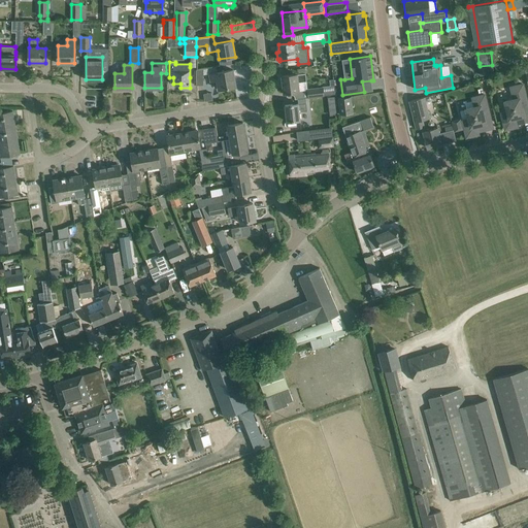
[(217,72),(209,73),(210,80),(217,79),(219,89),(220,89),(221,91),(228,90),(228,87),(236,86),(233,69),(217,72)]
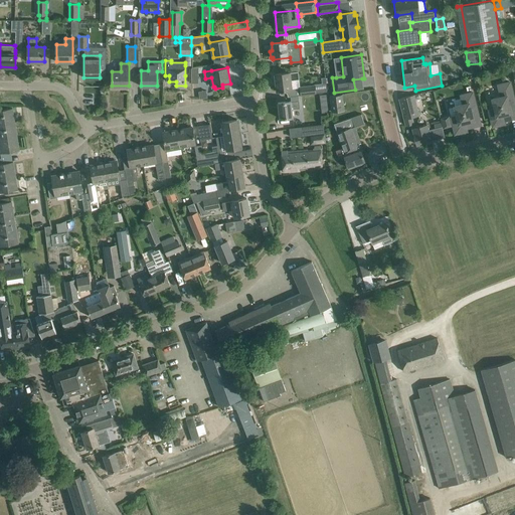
[(299,79),(298,71),(275,73),(276,81),(274,81),(273,83),(274,89),(275,90),(277,90),(277,91),(281,90),(281,91),(284,91),(284,90),(292,89),(291,80),(299,79)]
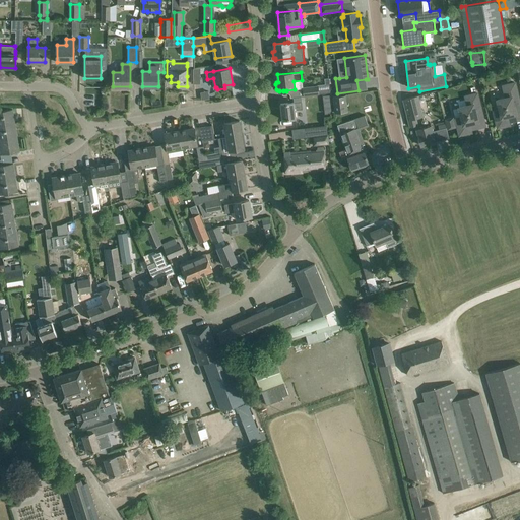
[(499,109),(494,111),(498,128),(509,125),(509,122),(514,121),(519,119),(519,105),(515,82),(503,85),(506,98),(497,100),(499,109)]
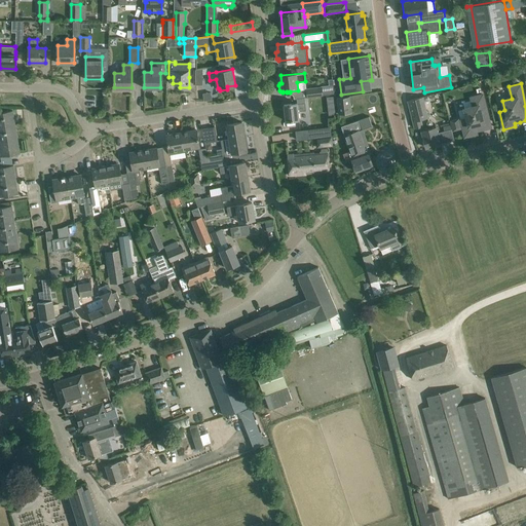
[(306,88),(304,88),(304,90),(305,97),(323,95),(334,94),(333,85),(322,86),(306,88)]
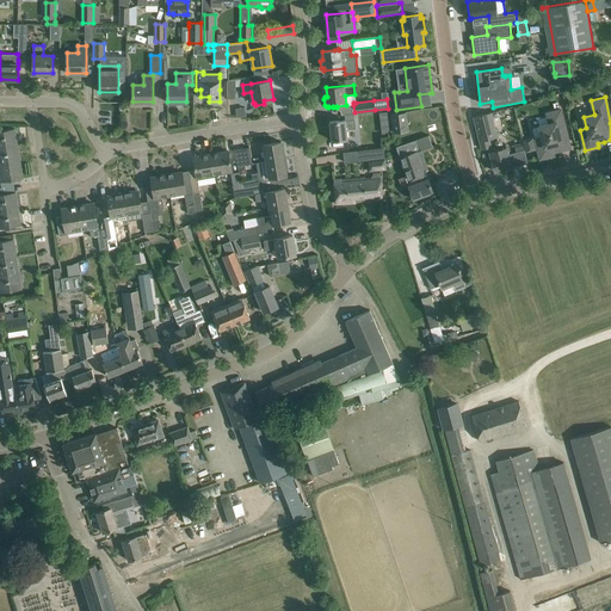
[(245,107),(236,109),(238,117),(246,116),(245,107)]
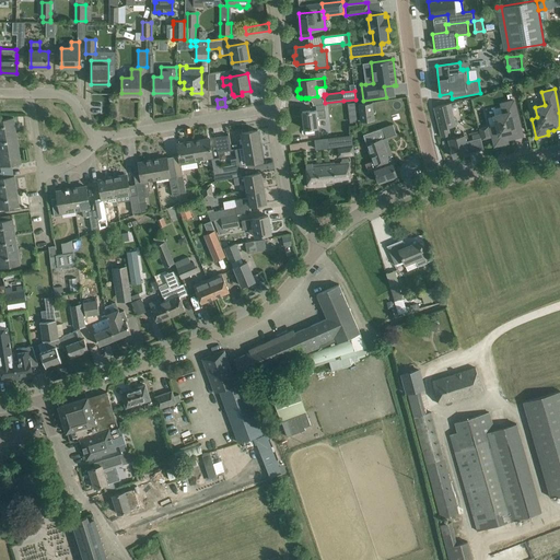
[(490,125),(479,128),(481,139),(492,137),(494,146),(508,142),(506,139),(513,138),(522,136),(521,127),(514,101),(501,104),(503,113),(494,115),(497,126),(490,127),(490,125)]
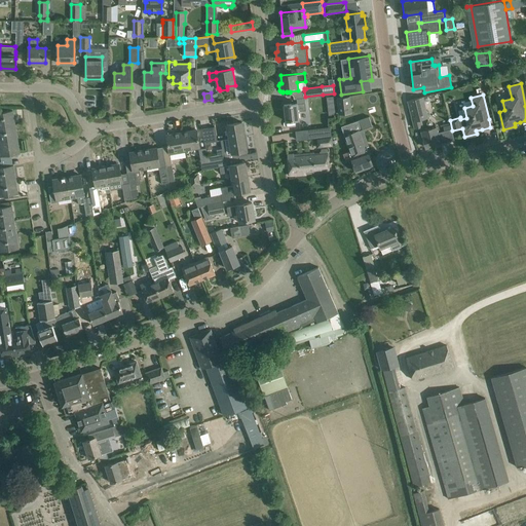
[(294,104),(284,105),(286,121),(296,120),(299,119),(298,111),(305,110),(304,103),(304,97),(297,98),(297,103),(294,104)]
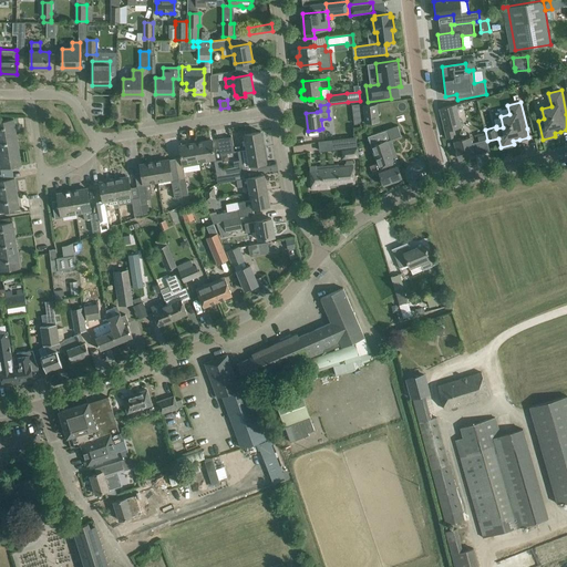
[(363,105),(364,123),(379,122),(378,104),(363,105)]
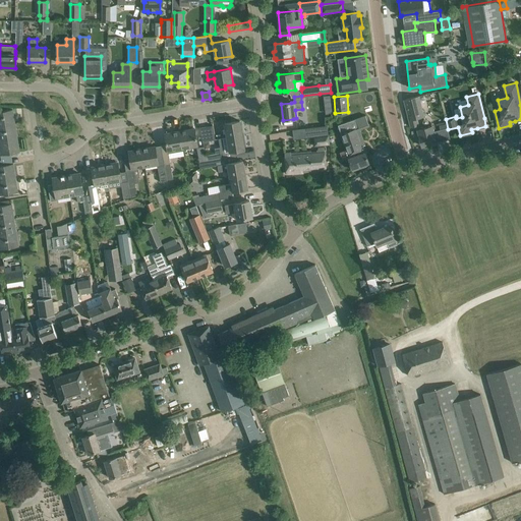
[(423,116),(418,96),(404,100),(410,127),(417,125),(415,118),(423,116)]
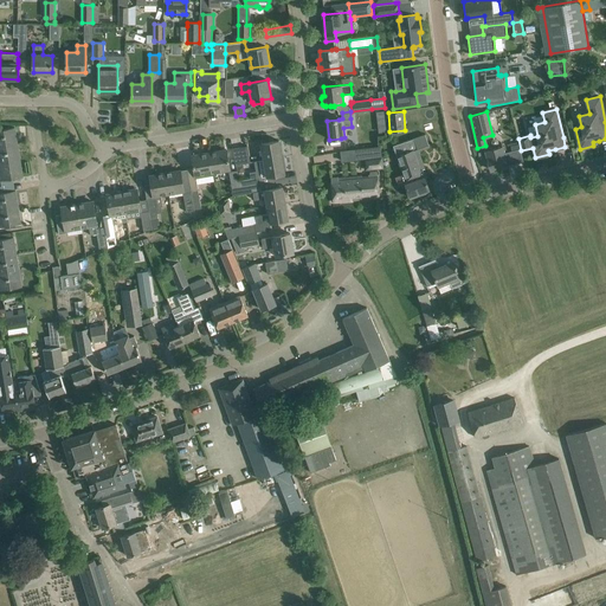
[(14,128),(14,127),(0,129),(0,147),(15,144),(18,144),(15,135),(13,135),(12,128),(14,128)]
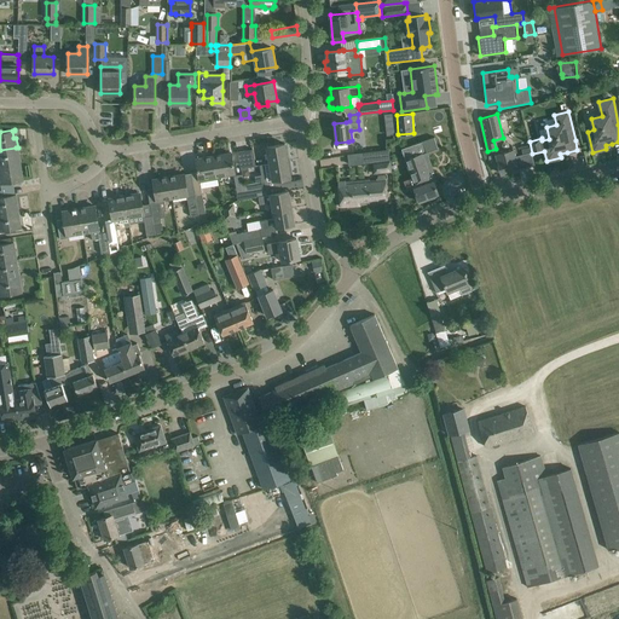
[(403,149),(401,149),(406,163),(405,163),(415,191),(418,202),(439,195),(435,184),(431,172),(429,173),(423,154),(427,152),(423,142),(403,149)]
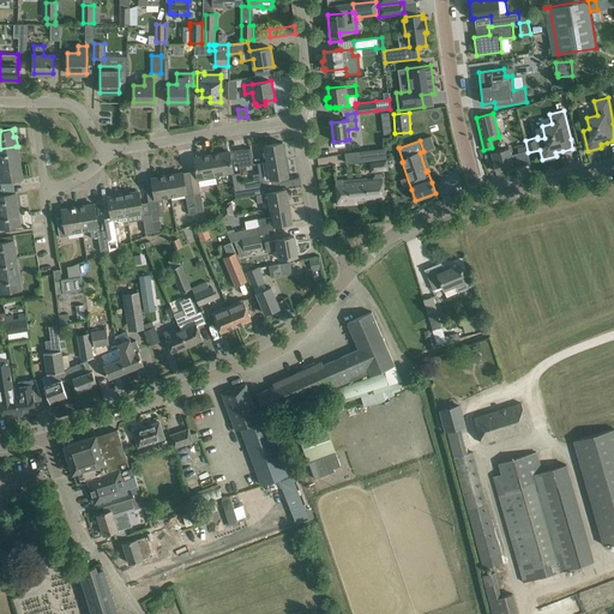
[(265,145),(268,161),(286,158),(283,143),(265,145)]
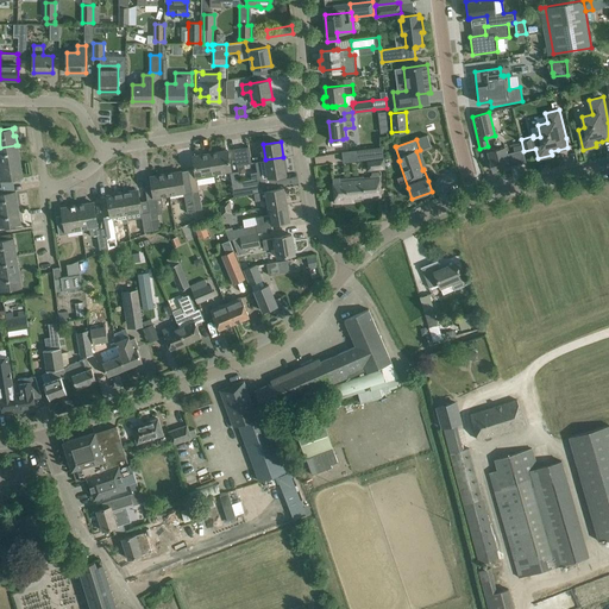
[(16,145),(0,148),(0,164),(20,162),(19,151),(17,152),(16,145)]
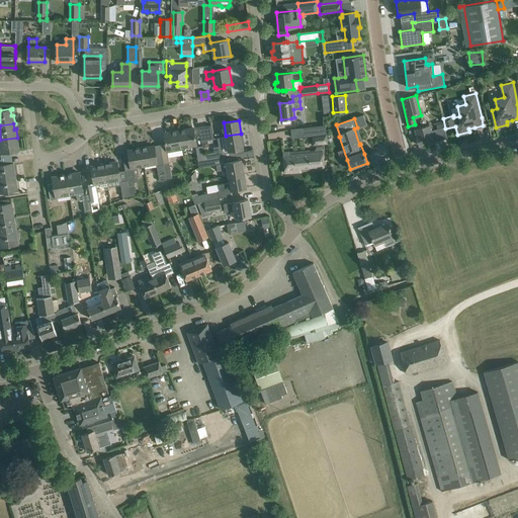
[(306,126),(303,127),(304,137),(312,136),(326,135),(325,124),(306,126)]
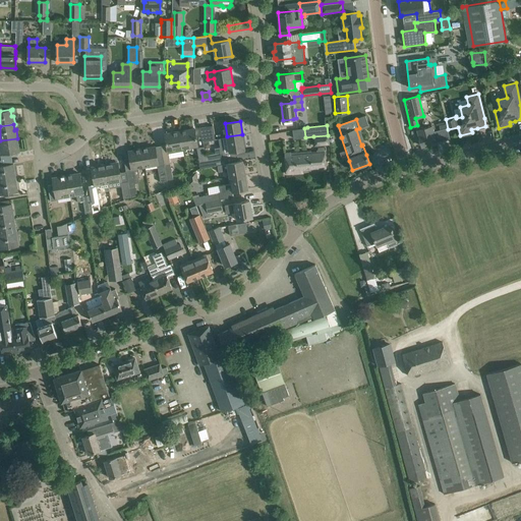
[(431,126),(417,129),(419,136),(421,146),(437,142),(436,141),(433,131),(433,130),(436,130),(435,125),(431,126)]
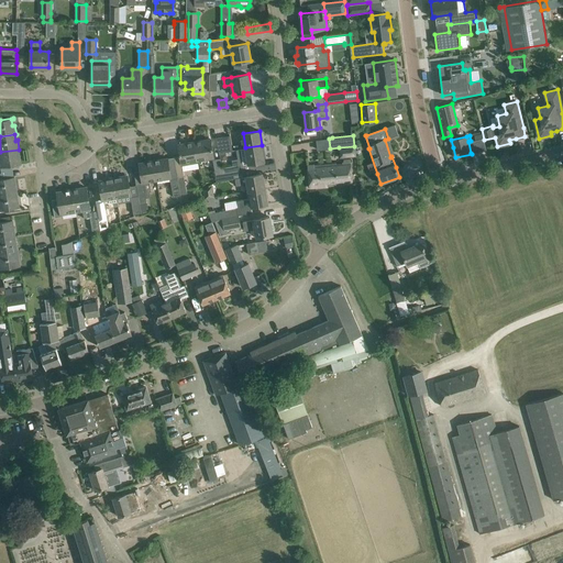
[(219,154),(225,152),(223,136),(216,138),(219,154)]
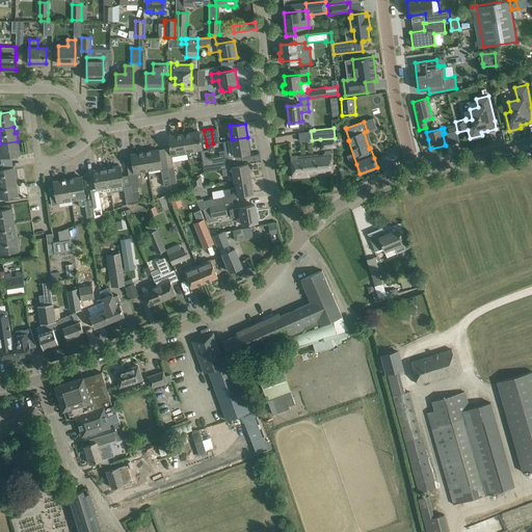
[(198,131),(184,134),(187,151),(202,149),(198,131)]
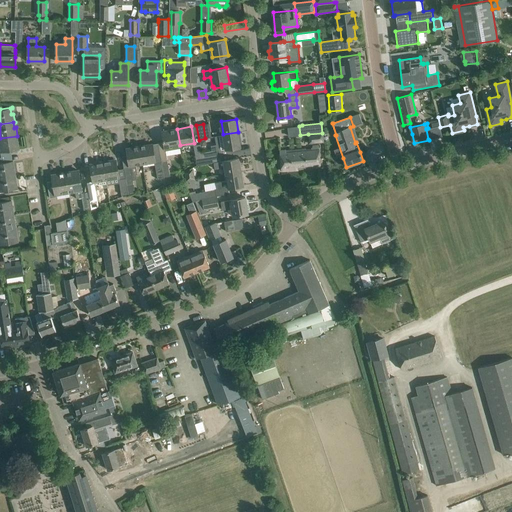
[(180,145),(177,129),(162,131),(165,148),(180,145)]
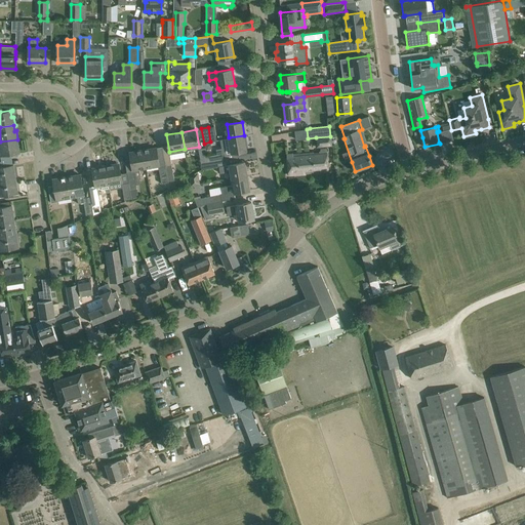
[(229,137),(231,153),(246,150),(244,135),(229,137)]
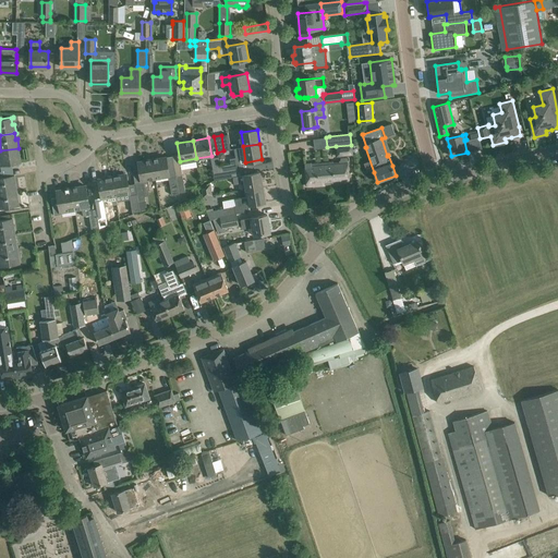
[(351,145),(336,146),(336,156),(352,155),(351,145)]
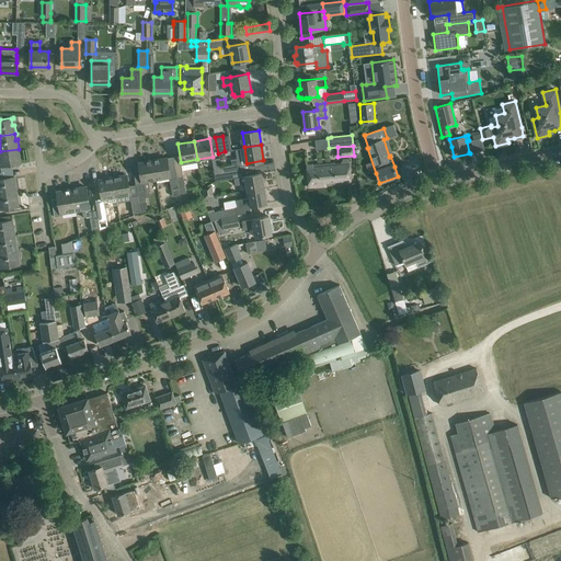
[(0,160),(1,167),(0,165),(0,167),(21,163),(19,149),(0,151),(0,160)]
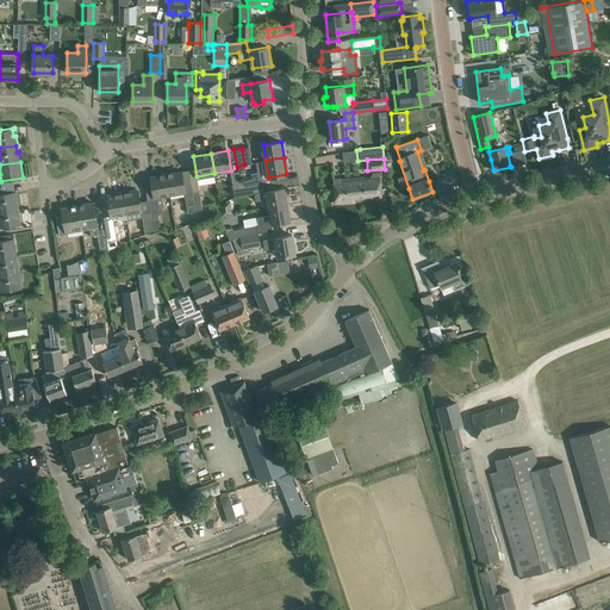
[(181,172),(167,174),(169,194),(185,192),(181,172)]
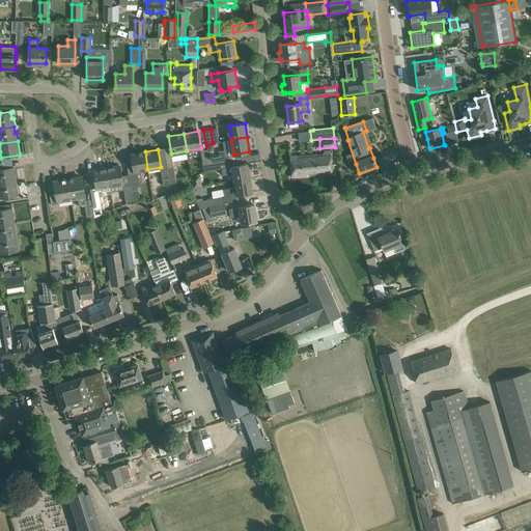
[(207,149),(201,150),(203,165),(210,164),(208,158),(207,151),(207,149)]
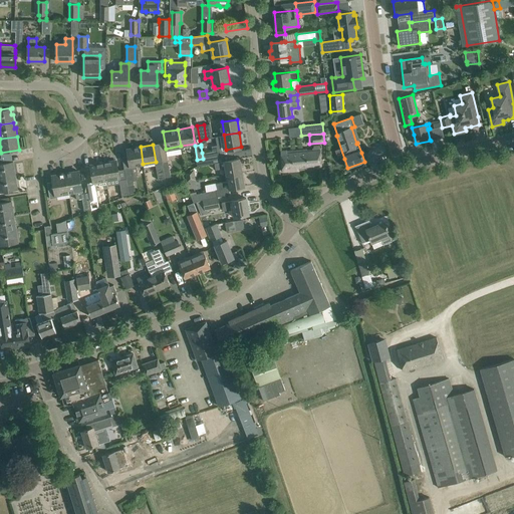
[(319,146),(313,146),(314,148),(281,152),(283,172),(321,168),(319,146)]
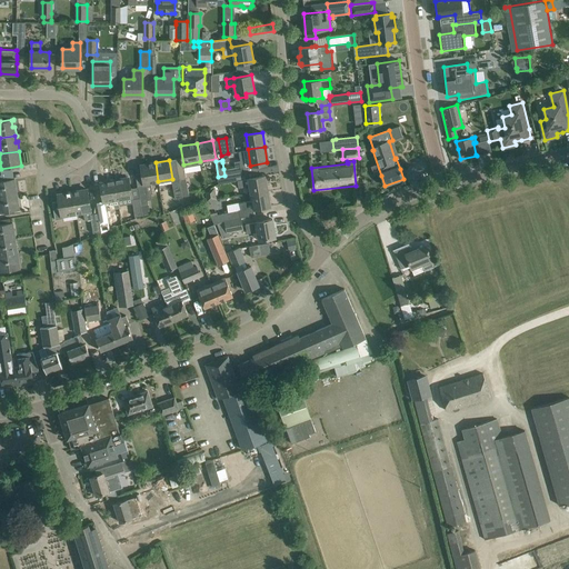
[(145,186),(138,187),(139,198),(140,205),(142,215),(150,212),(148,203),(148,200),(150,199),(151,196),(151,193),(152,193),(151,182),(158,181),(156,162),(140,165),(142,173),(143,183),(145,183),(145,186)]
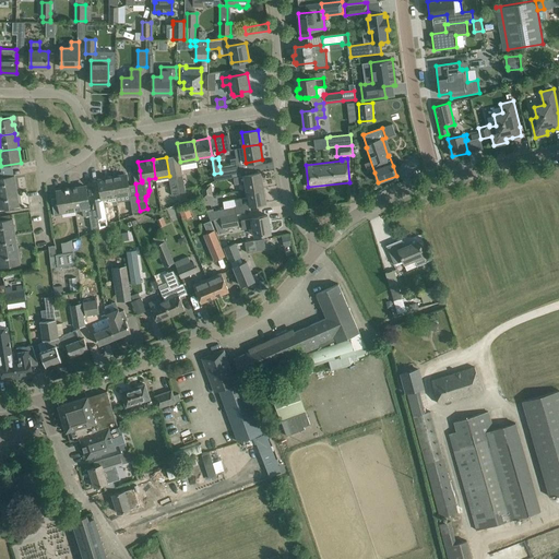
[(230,171),(244,169),(241,161),(232,162),(232,164),(219,166),(221,173),(230,171)]
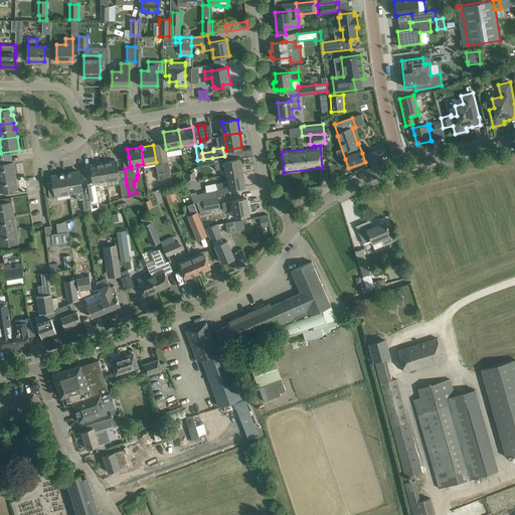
[(162,163),(165,178),(171,176),(167,152),(161,153),(163,163),(162,163)]
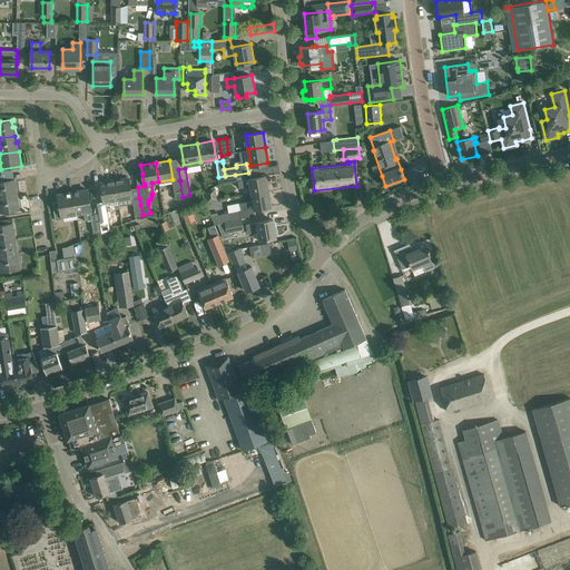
[(0,197),(15,195),(17,195),(16,186),(13,186),(13,180),(15,179),(15,178),(5,180),(3,175),(0,175),(0,197)]
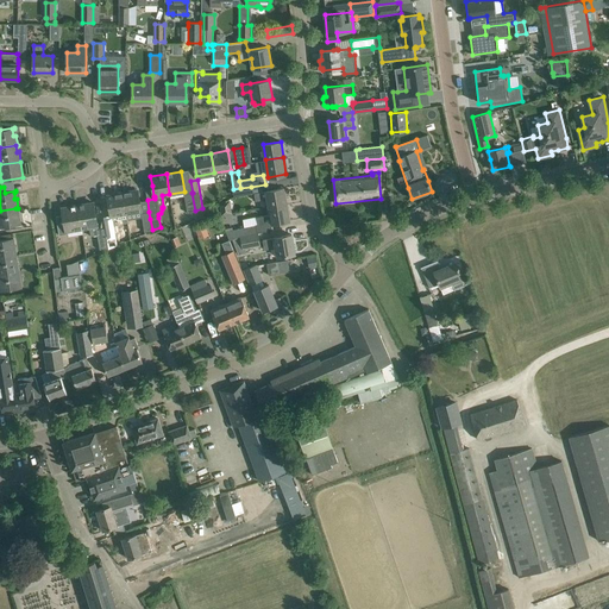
[(240,188),(233,189),(234,196),(252,193),(251,187),(240,188)]
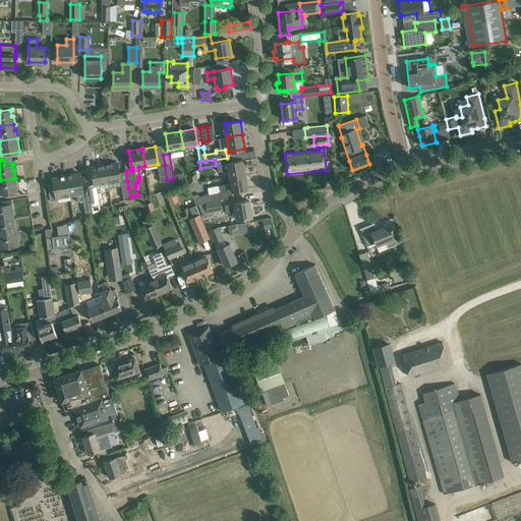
[(230,177),(245,174),(242,161),(217,165),(218,172),(229,170),(230,177)]
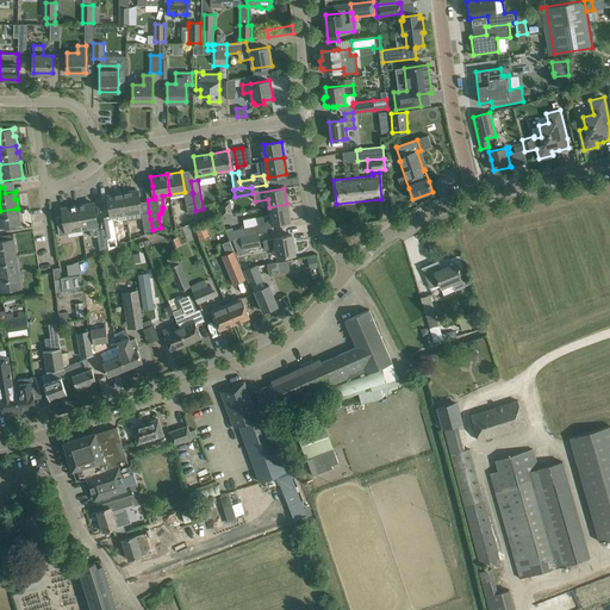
[(138,191),(123,193),(126,213),(142,211),(138,191)]
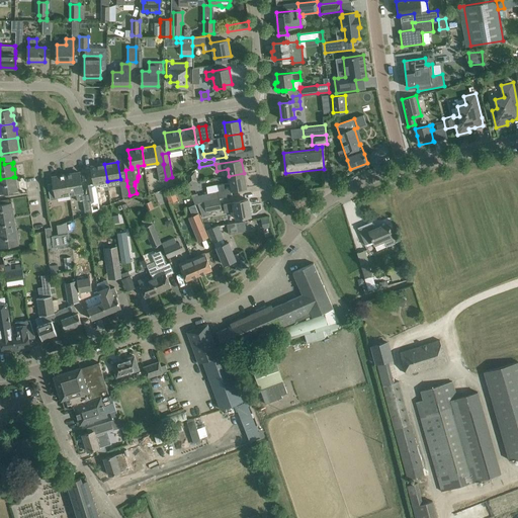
[(94,185),(88,186),(89,194),(91,202),(98,201),(96,191),(108,188),(107,181),(104,164),(91,166),(94,185)]
